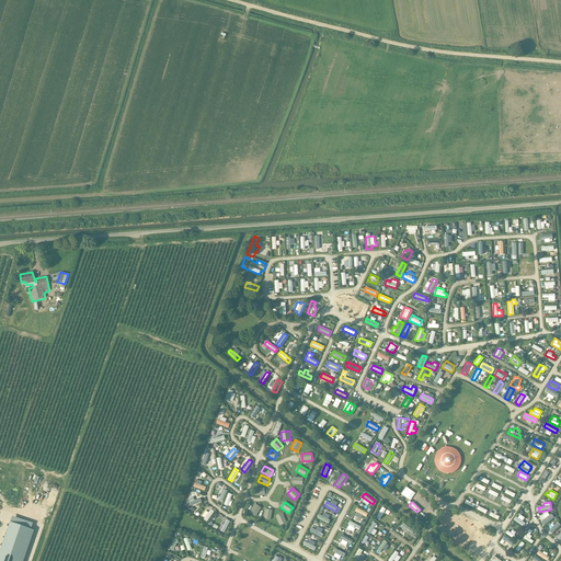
[(260,508),(254,504),(250,513),(255,516),(260,508)]
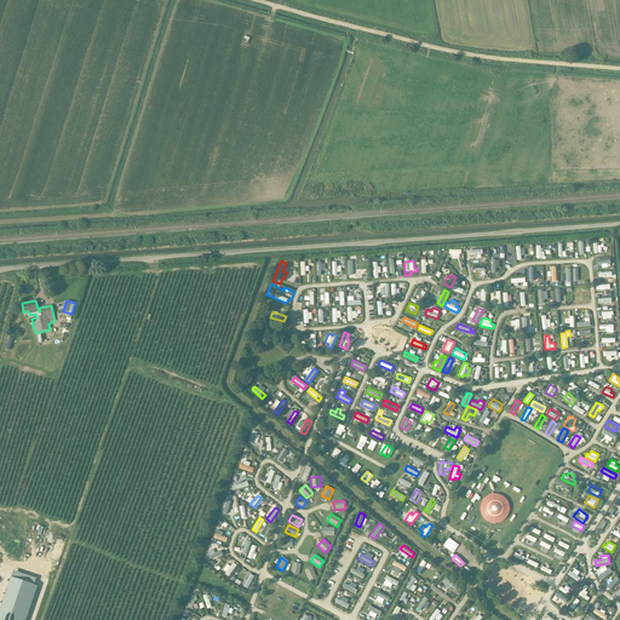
[(420,575),(426,562),(422,560),(415,574),(420,575)]
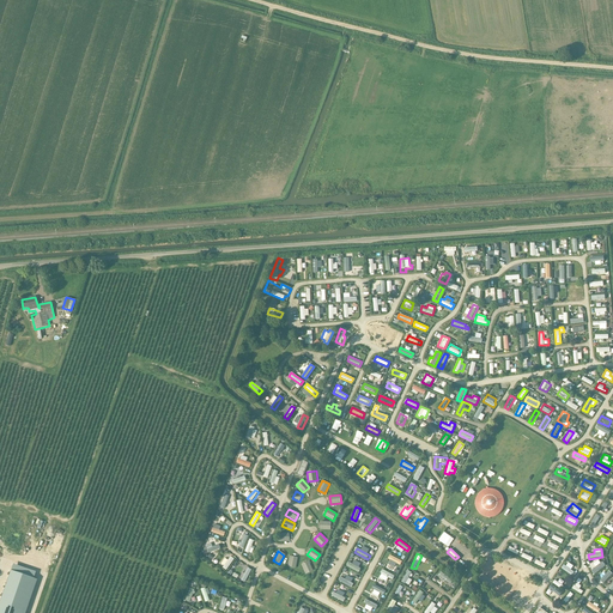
[(402,562),(390,556),(388,559),(401,566),(402,562)]
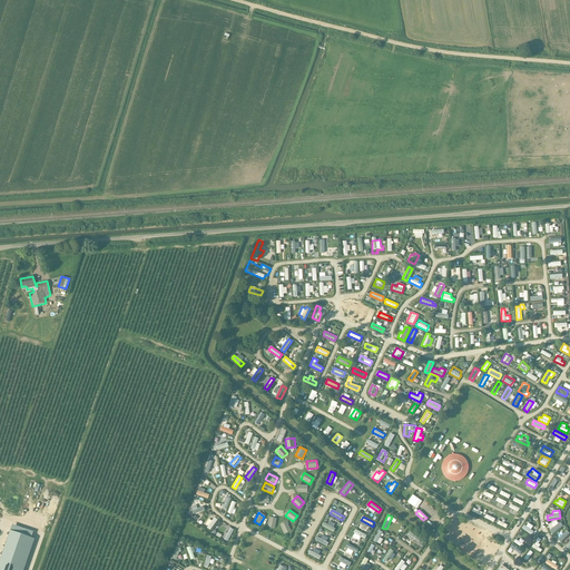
[(217,520),(214,518),(206,528),(209,530),(217,520)]
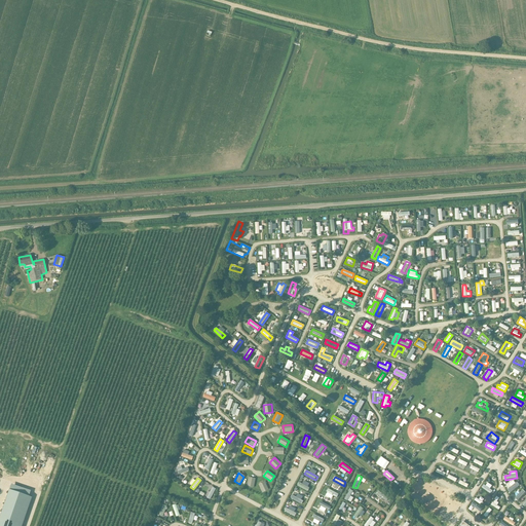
[(508,489),(516,482),(513,479),(505,487),(508,489)]
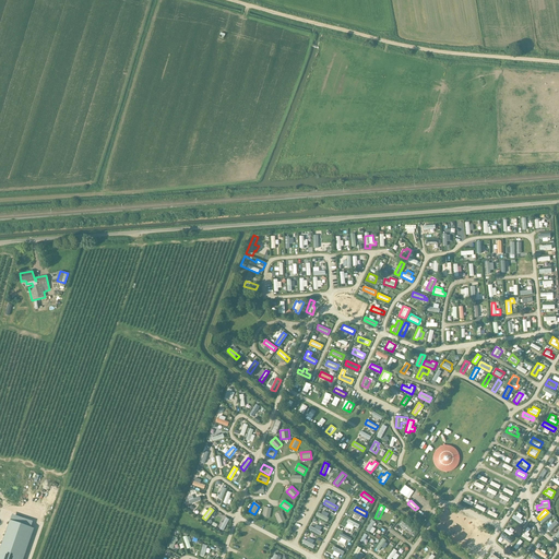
[(282,512),(274,514),(277,523),(285,521),(282,512)]
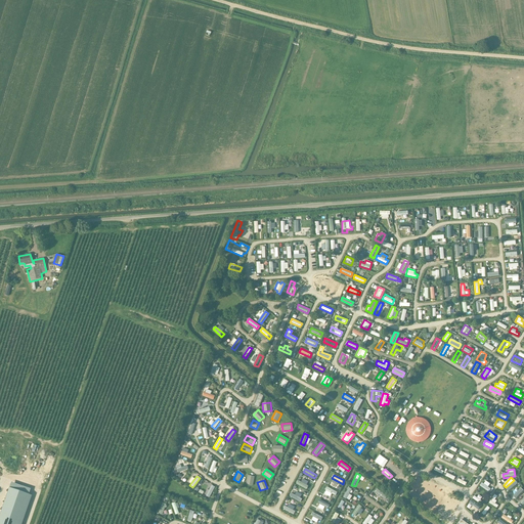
[(514,480),(506,488),(509,491),(517,482),(514,480)]
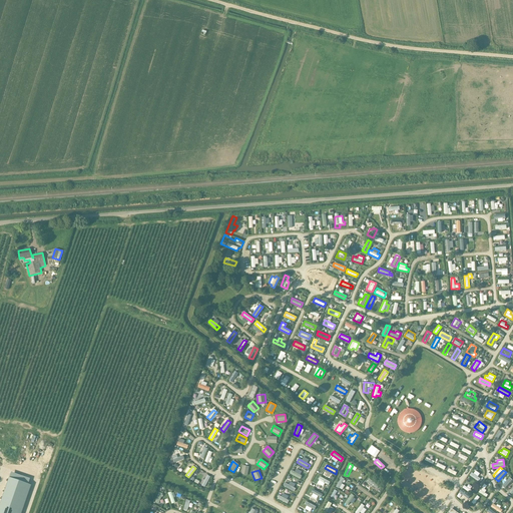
[(303,476),(292,471),(290,474),(301,480),(303,476)]
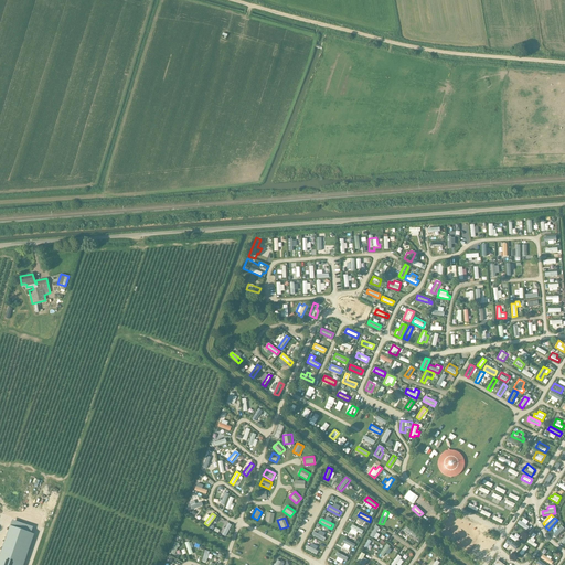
[(520,520),(516,523),(528,531),(533,524),(524,519),(522,521),(520,520)]
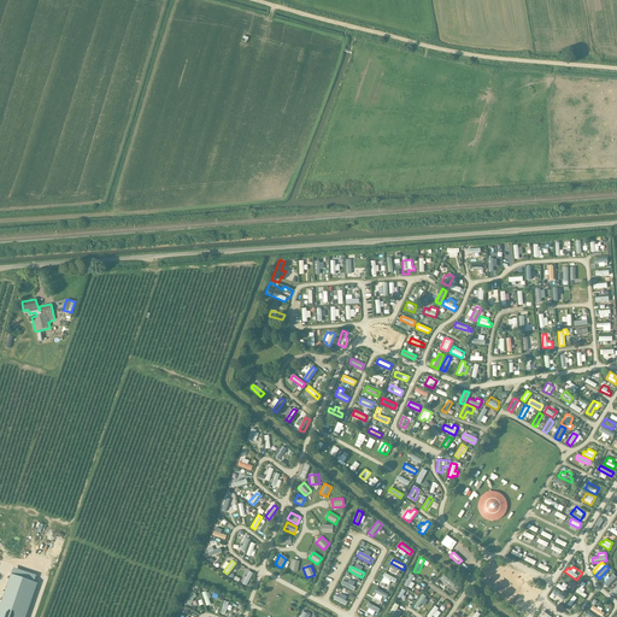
[(252,573),(248,571),(242,583),(246,586),(252,573)]
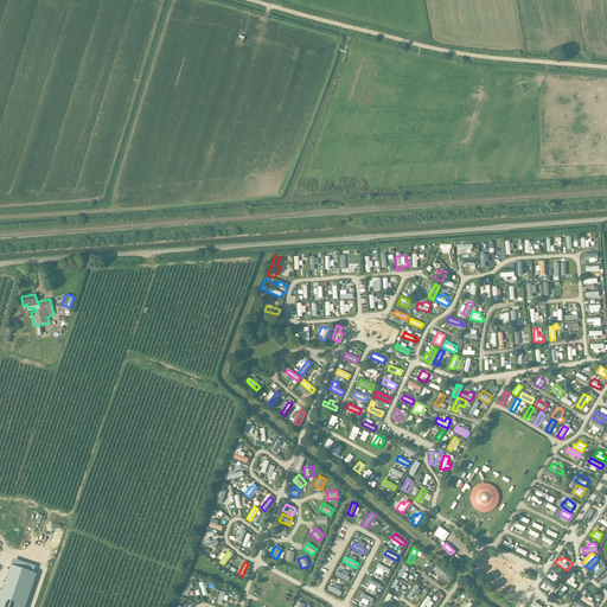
[(391,570),(378,563),(377,567),(390,574),(391,570)]
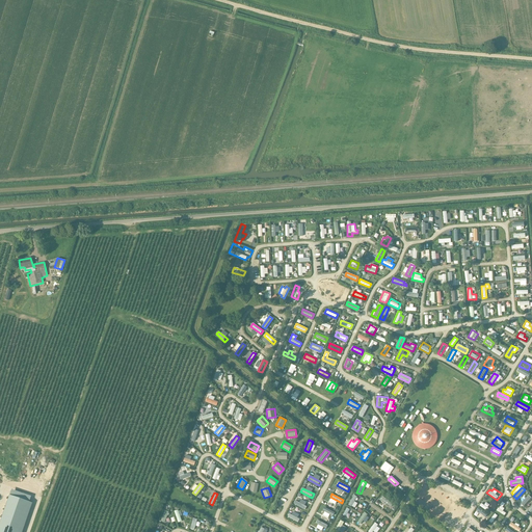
[(9,495),(0,521),(0,531),(19,531),(29,502),(9,495)]
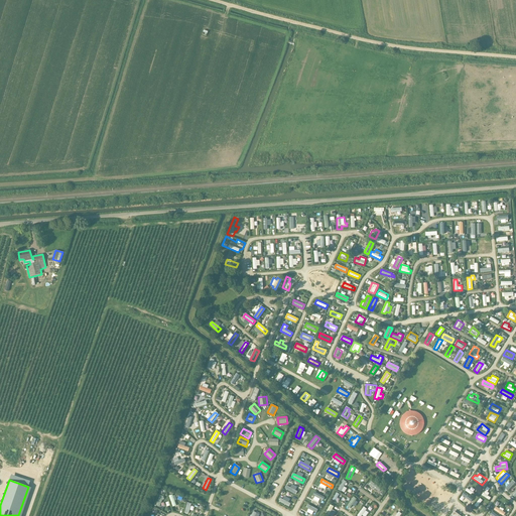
[(347,488),(344,486),(347,482),(343,480),(337,489),(344,493),(347,488)]
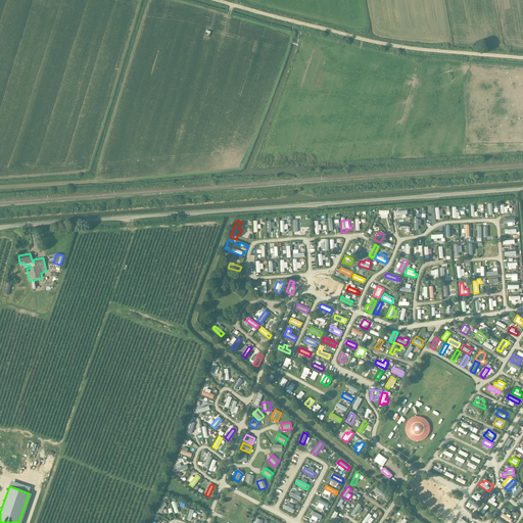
[(376,486),(373,490),(383,498),(386,495),(376,486)]
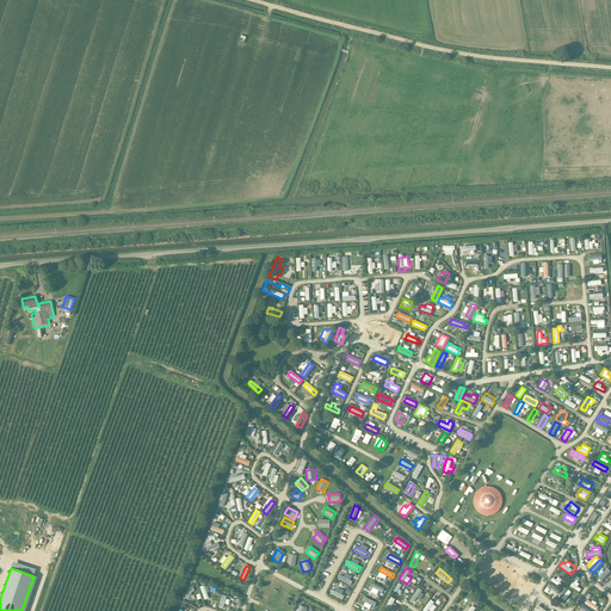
[(602,581),(610,572),(606,568),(598,578),(602,581)]
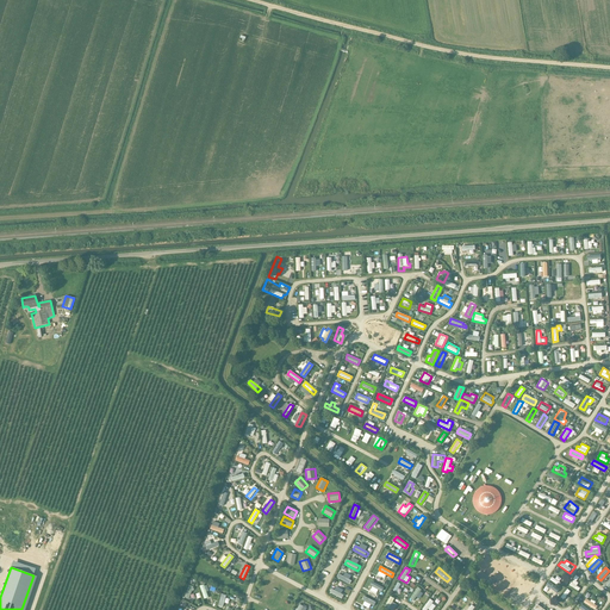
[(352,582),(338,576),(337,579),(350,585),(352,582)]
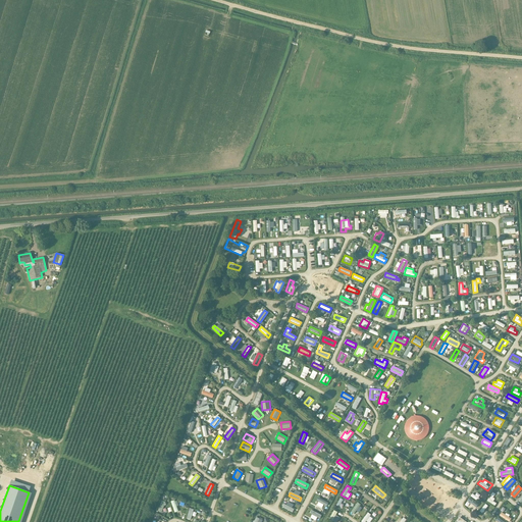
[(493,498),(496,494),(492,492),(487,502),(494,506),(497,504),(493,502),(496,499),(493,498)]
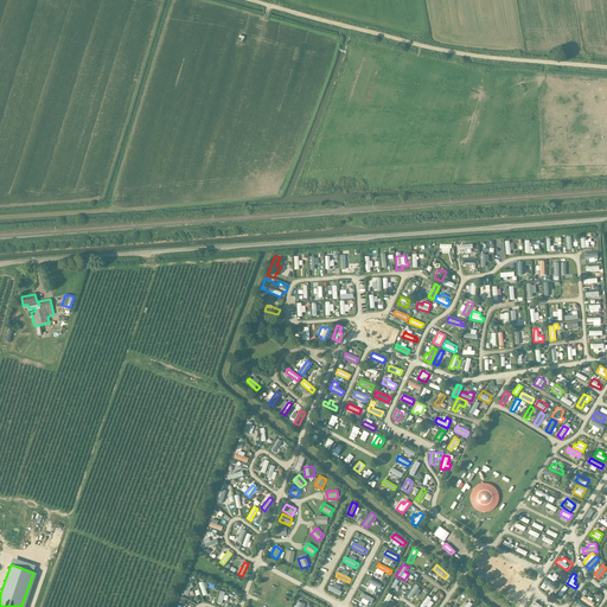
[(521,576),(513,589),(519,593),(526,580),(521,576)]
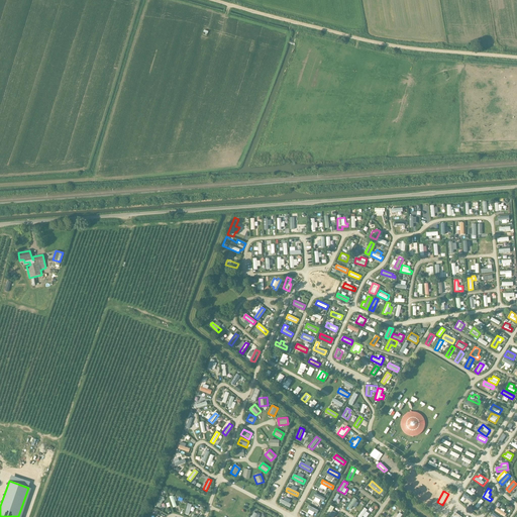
[(331,502),(335,504),(340,494),(336,492),(331,502)]
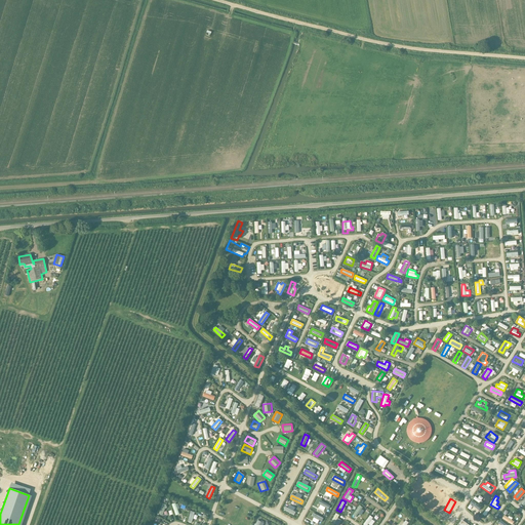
[(479,511),(481,507),(472,499),(470,503),(479,511)]
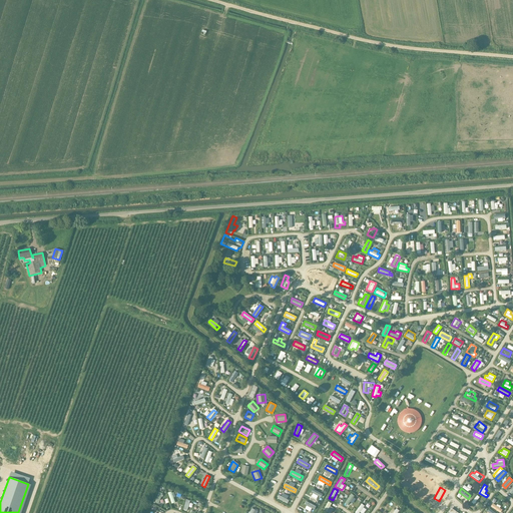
[(324,495),(313,490),(312,493),(323,498),(324,495)]
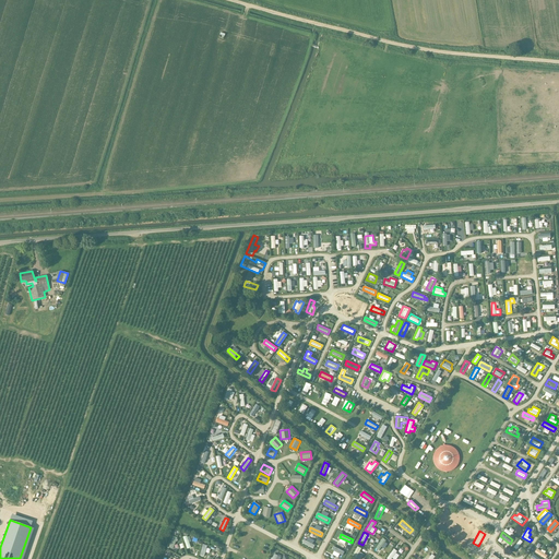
[(383,538),(376,548),(379,550),(387,540),(383,538)]
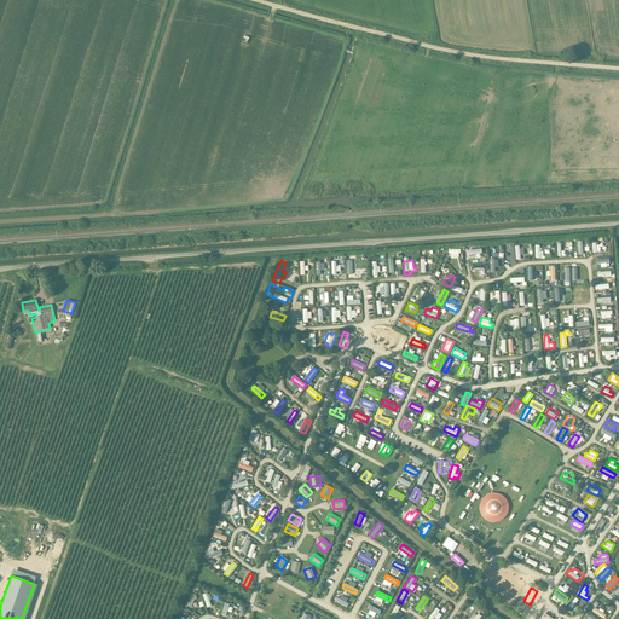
[(574,609),(579,600),(576,597),(570,607),(574,609)]
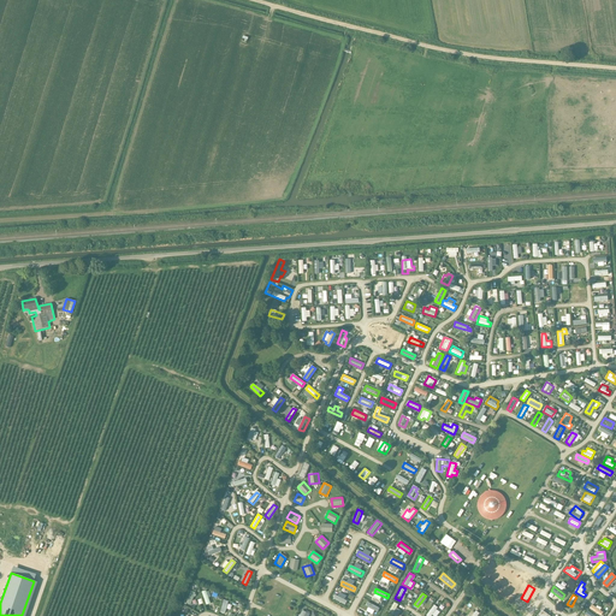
[(349,602),(336,596),(333,599),(347,606),(349,602)]
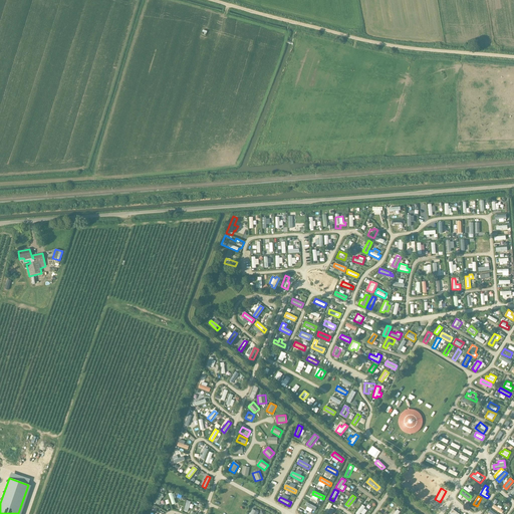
[(330,512),(334,504),(329,502),(325,510),(330,512)]
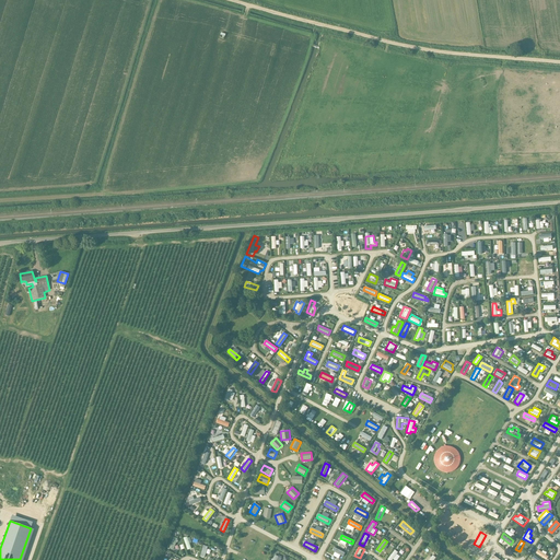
[(346,553),(334,548),(331,551),(343,558),(346,553)]
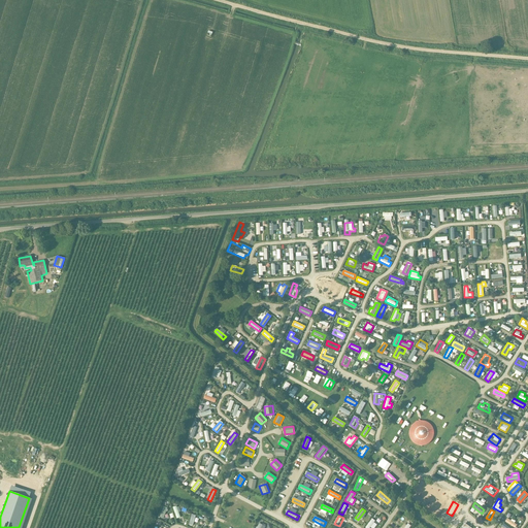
[(506,521),(514,527),(517,527),(519,527),(514,522),(515,521),(510,517),(506,521)]
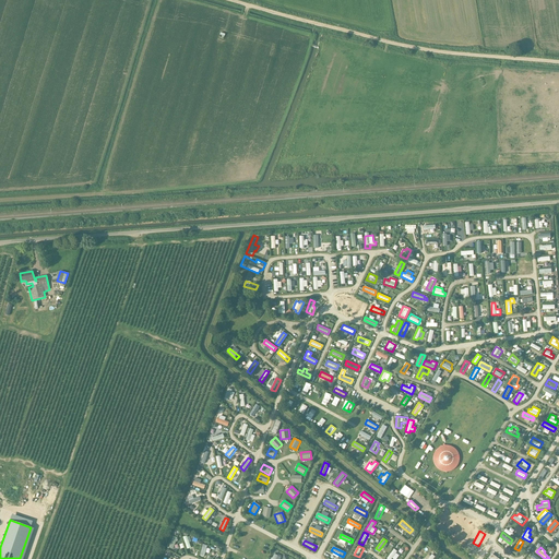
[(388,558),(391,558),(397,551),(394,548),(387,558),(388,558)]
